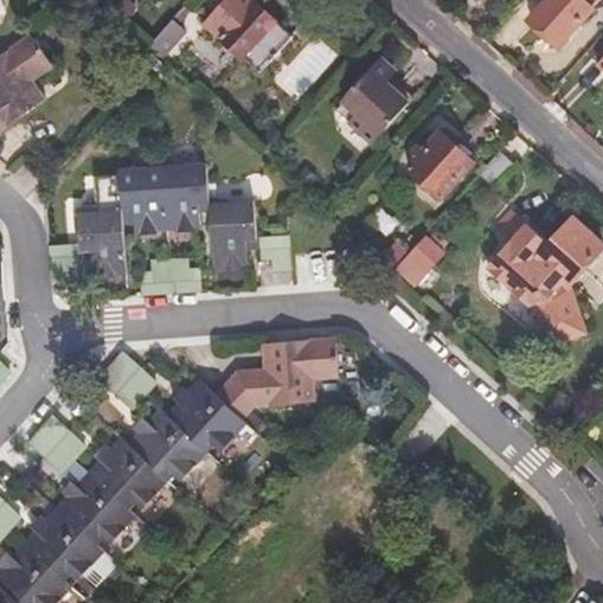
[(270,21),(251,4),(244,11),(232,0),(224,0),(203,24),(237,57),(270,21)]
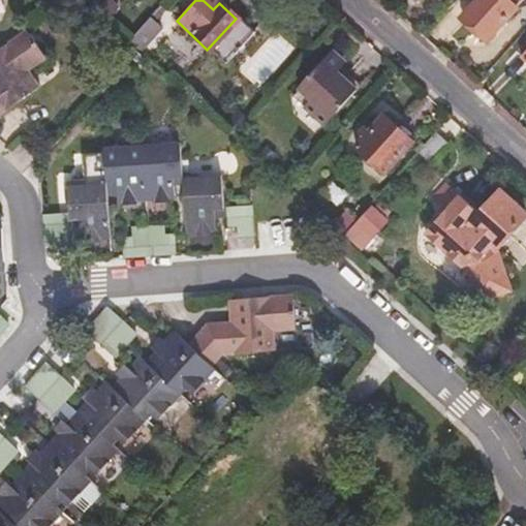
[(203,0),(213,9),(219,3),(216,0),(203,0)]
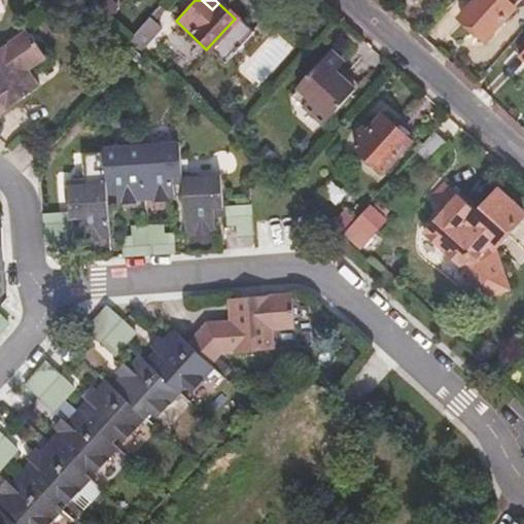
[(485,46),(516,12),(501,0),(473,0),(456,19),(485,46)]
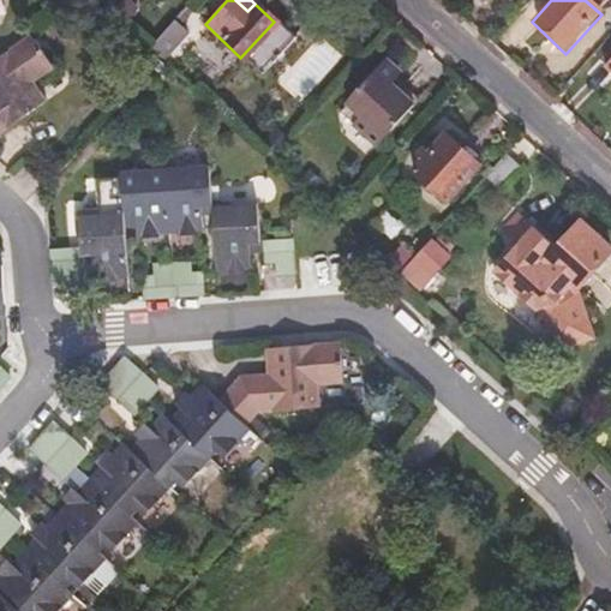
[(112,4),(106,12),(120,25),(126,17),(112,4)]
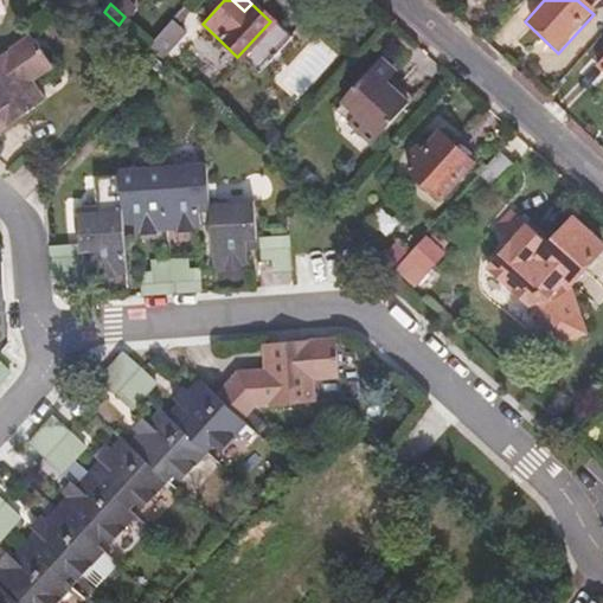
[(31,24),(0,45),(0,122),(49,88),(34,69),(56,55),(31,24)]
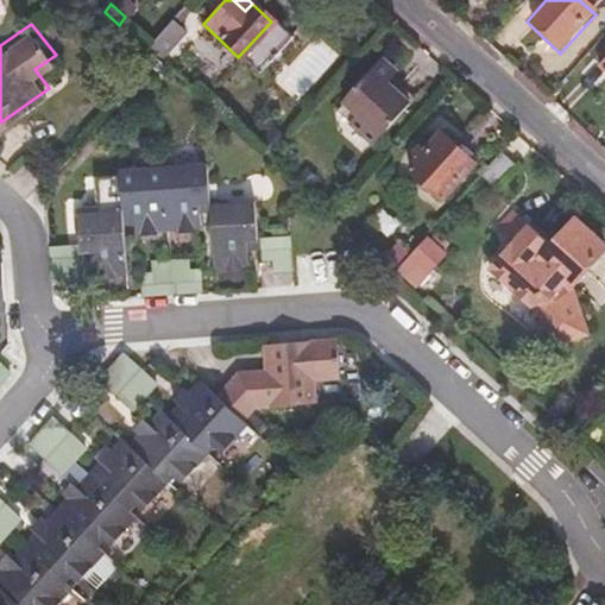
[(163,44),(152,35),(142,45),(153,56),(163,44)]
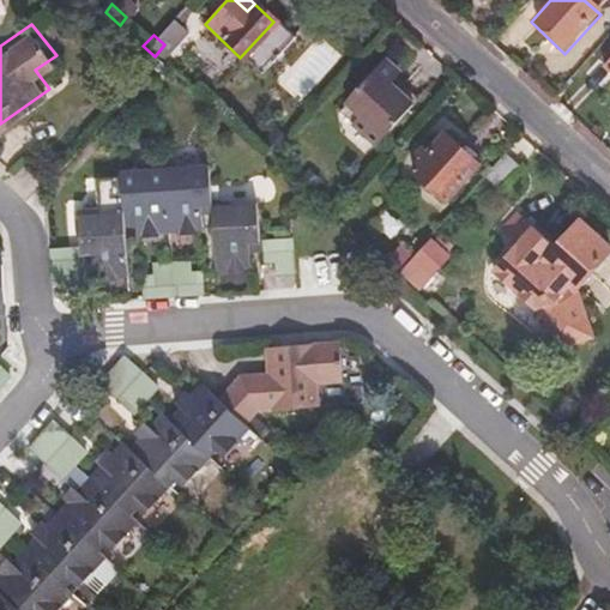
[(373,146),(409,107),(387,88),(397,76),(381,61),(336,112),(373,146)]
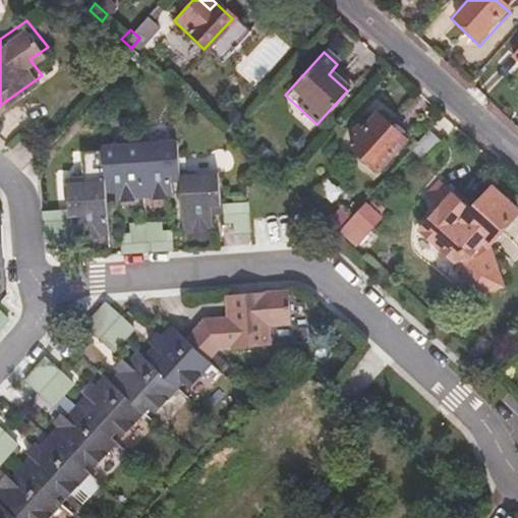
[(367,122),(354,136),(347,145),(375,170),(401,141),(373,115),(367,122)]
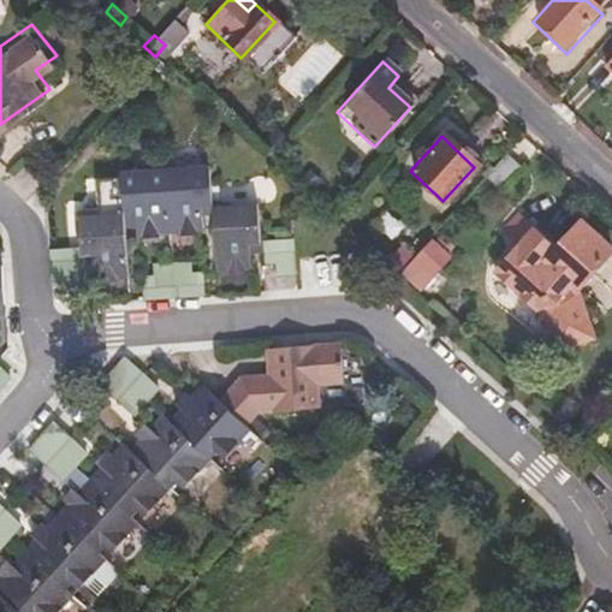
[(257,152),(267,160),(279,148),(267,138),(257,152)]
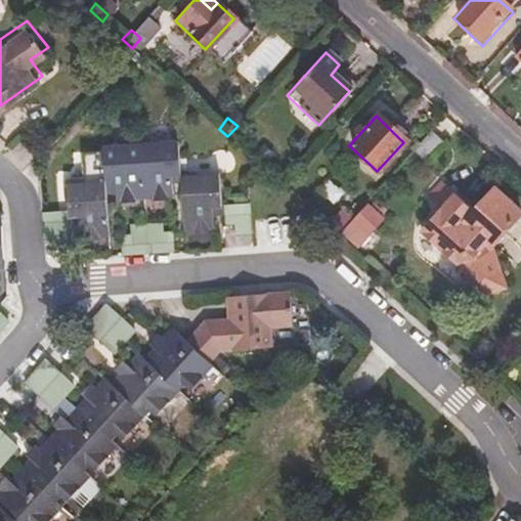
[(351,133),(356,137),(370,123),(364,119),(351,133)]
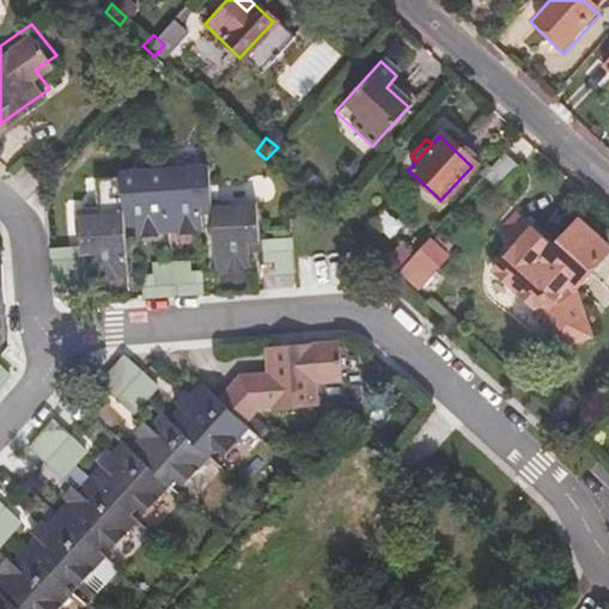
[(212,196),(208,154),(165,158),(169,225),(201,223),(200,205),(212,205),(212,196)]
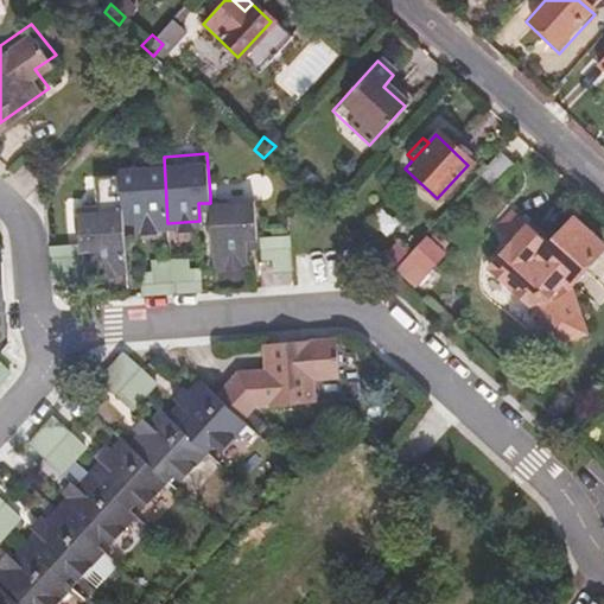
[(494,154),(475,176),(487,188),(507,166),(494,154)]
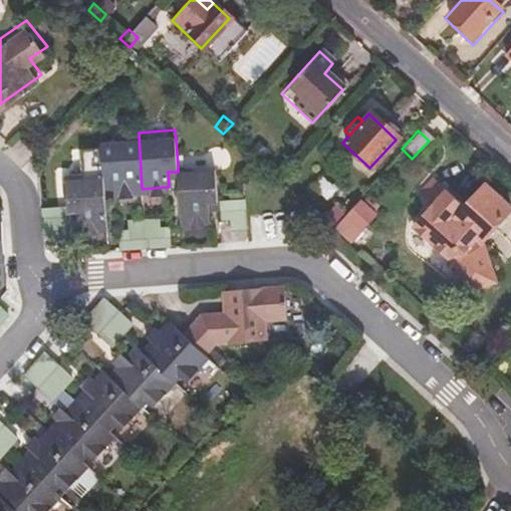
[(142,189),(139,133),(101,135),(103,171),(104,177),(112,177),(114,190),(142,189)]
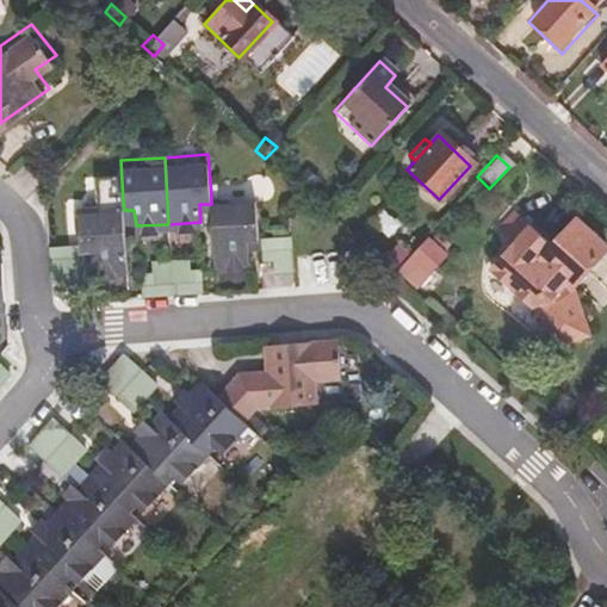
[(305,191),(315,181),(304,172),(296,180),(305,191)]
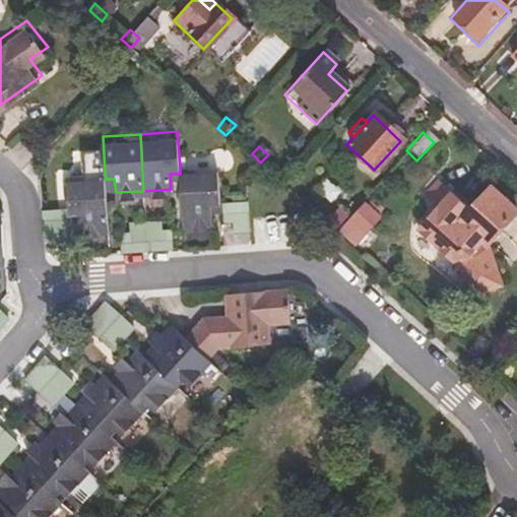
[(180,174),(184,224),(209,222),(209,206),(217,206),(215,165),(180,167),(180,174)]
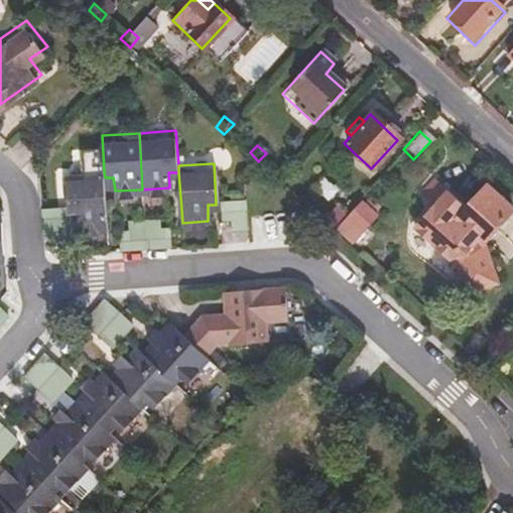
[(105,177),(104,171),(68,174),(70,215),(78,216),(80,229),(108,229),(105,177)]
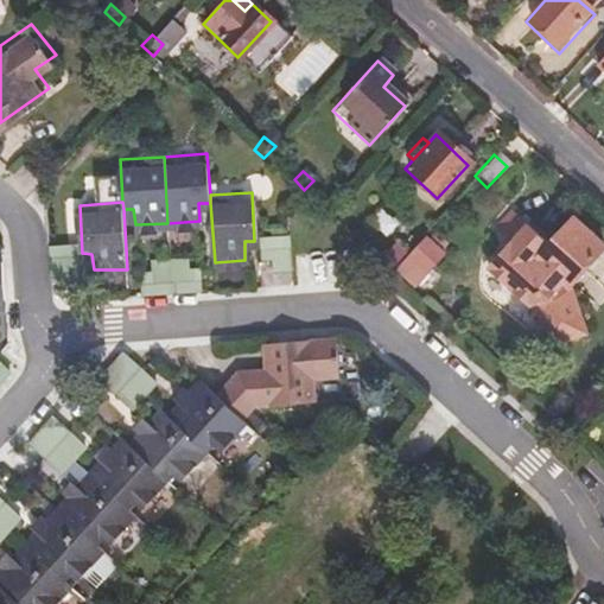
[(485,268),(494,278),(534,234),(509,213),(493,229),(507,243),(485,268)]
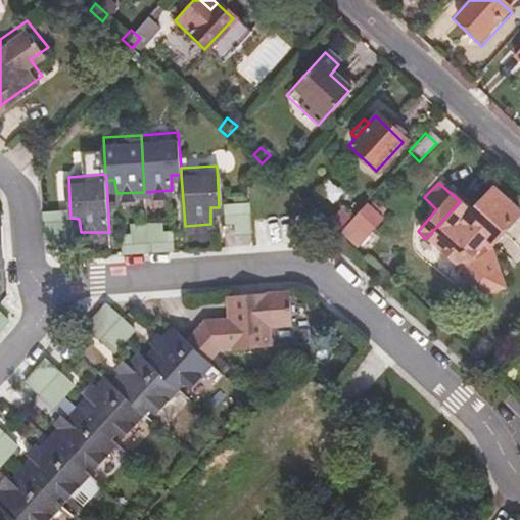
[(498,235),(517,214),(490,190),(470,211),(457,226),(484,248),(498,235)]
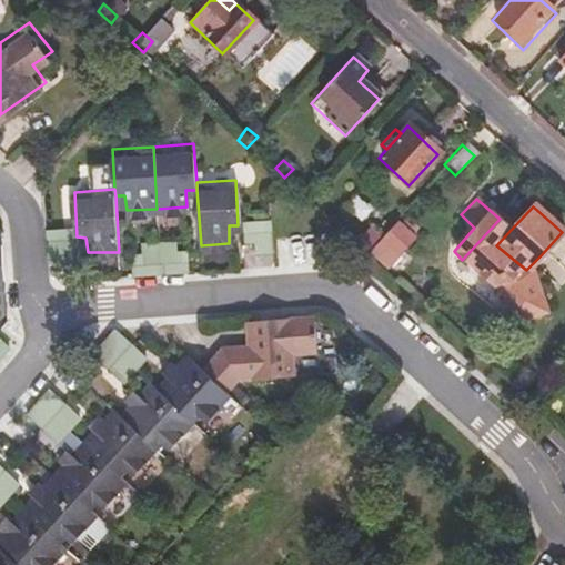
[(254,248),(272,248),(271,214),(242,217),(243,238),(253,239),(254,248)]
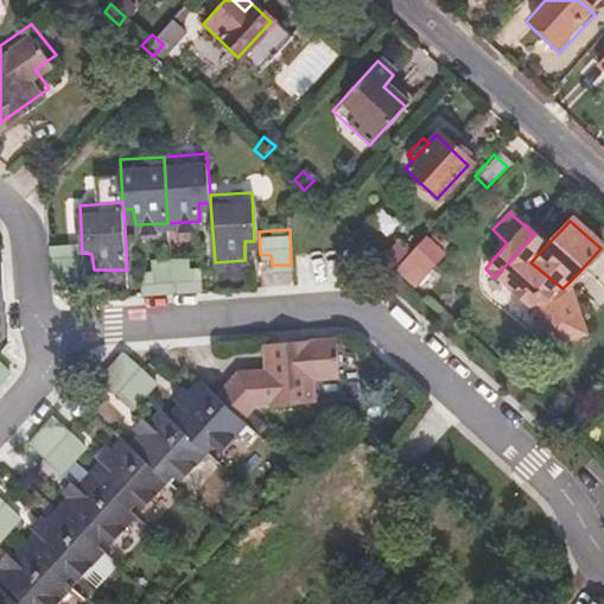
[(534,234),(494,278),(534,315),(536,347),(545,355),(568,354),(573,348),(571,296),(563,288),(531,262),(546,246),(534,234)]
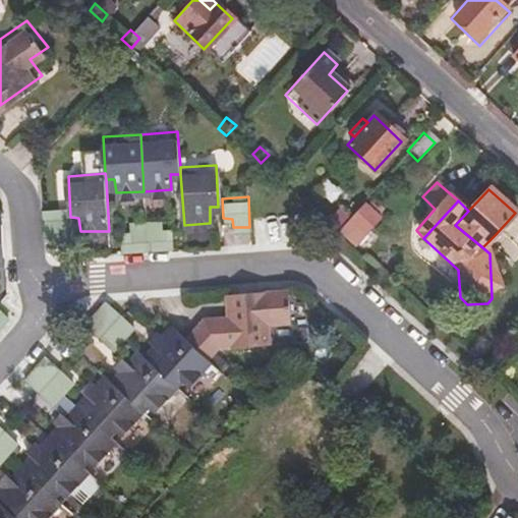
[(65,204),(41,205),(43,237),(58,237),(58,227),(67,226),(65,204)]
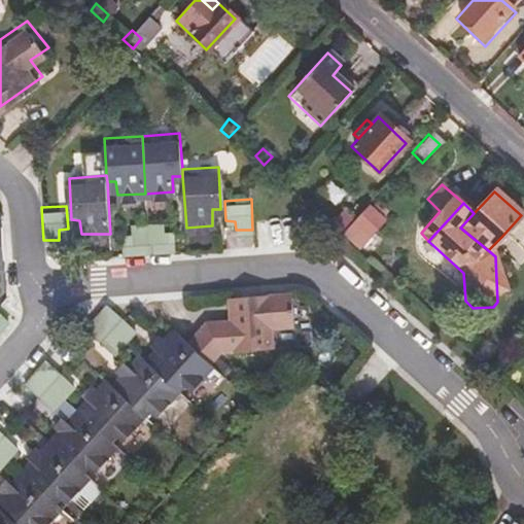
[(380,221),(365,208),(340,235),(358,251),(369,240),(365,236),(380,221)]
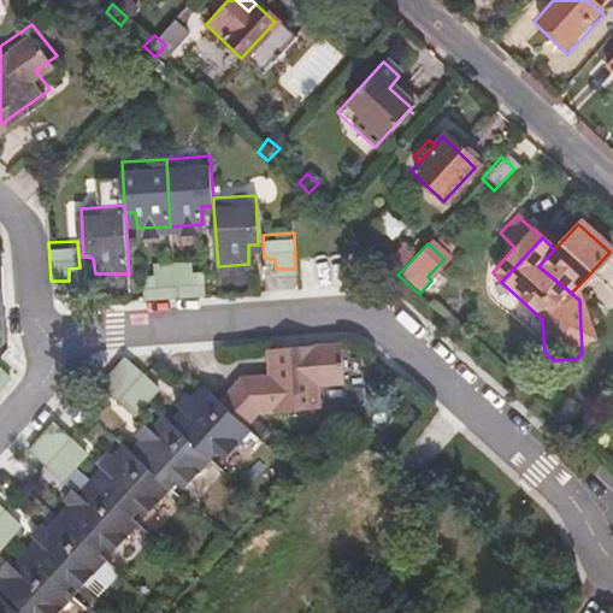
[(190,292),(201,290),(201,266),(190,266),(189,257),(172,258),(174,289),(190,288),(190,292)]
